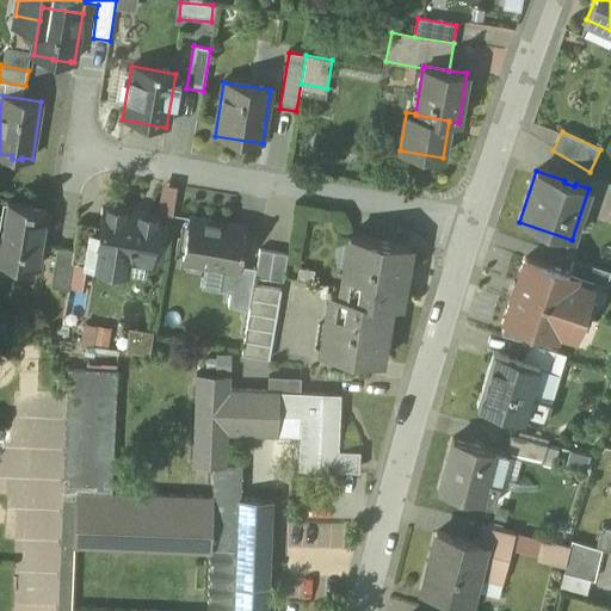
[(159,208),(173,210),(176,185),(162,184),(159,208)]
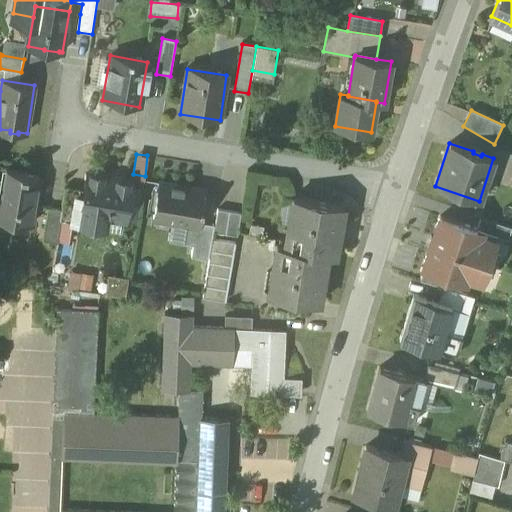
[(39,177),(27,175),(27,173),(9,170),(4,202),(0,201),(0,219),(32,225),(39,177)]
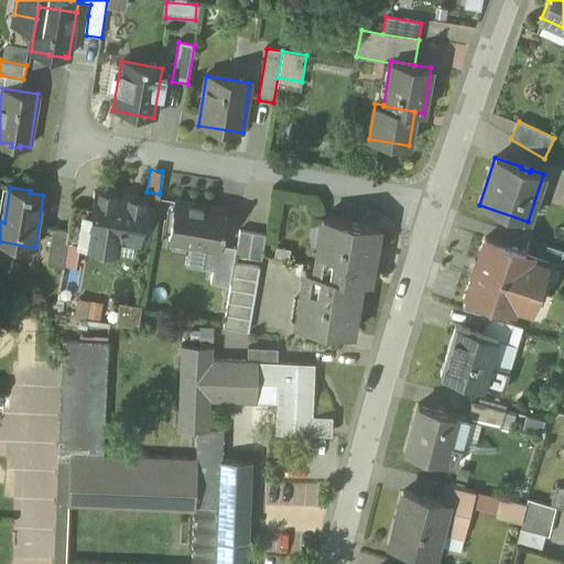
[(116,194),(97,191),(87,246),(116,250),(118,239),(139,242),(145,201),(116,196),(116,194)]
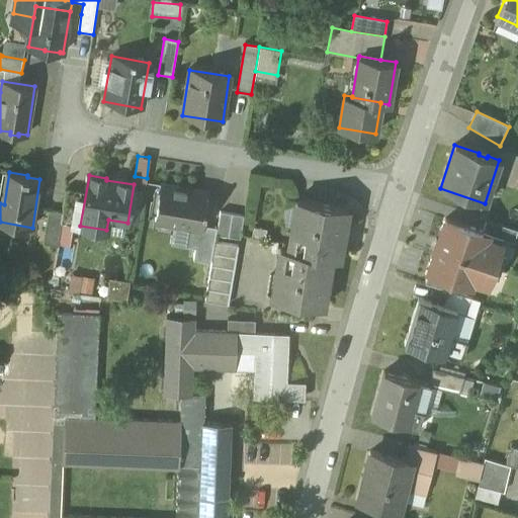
[(208,193),(161,185),(160,193),(158,193),(156,204),(158,205),(155,222),(198,229),(202,230),(202,226),(208,193)]
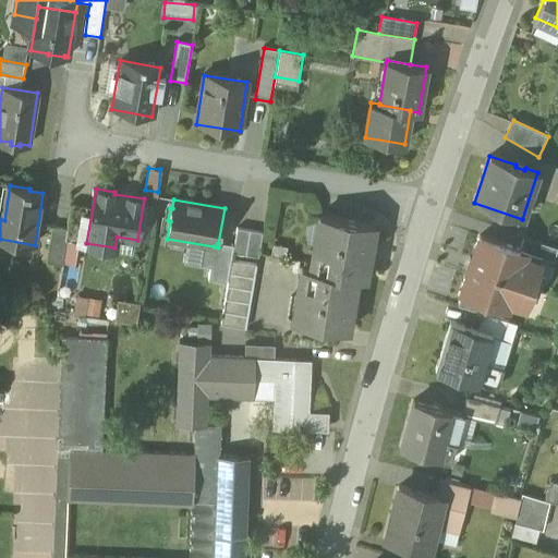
[(87,207),(72,205),(68,230),(67,241),(82,243),(87,207)]
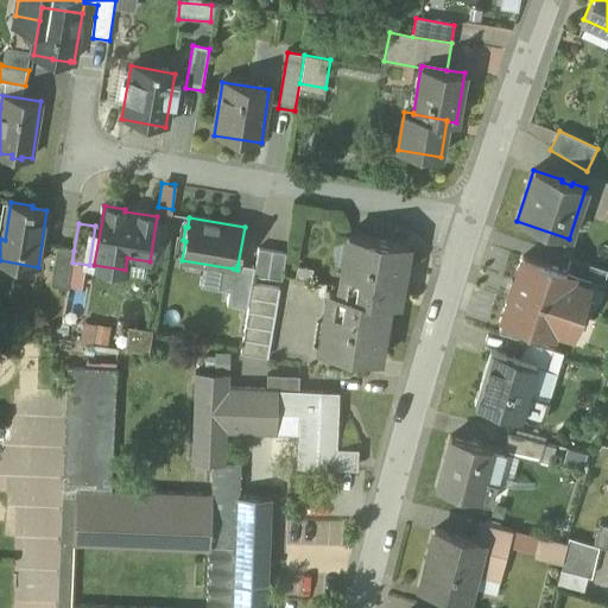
[(407,245),(354,236),(350,263),(344,261),(339,293),(388,302),(398,304),(407,245)]
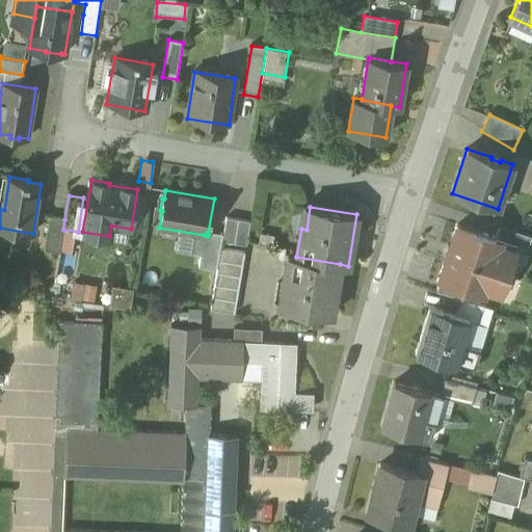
[(50,217),(45,251),(59,254),(63,230),(64,219),(50,217)]
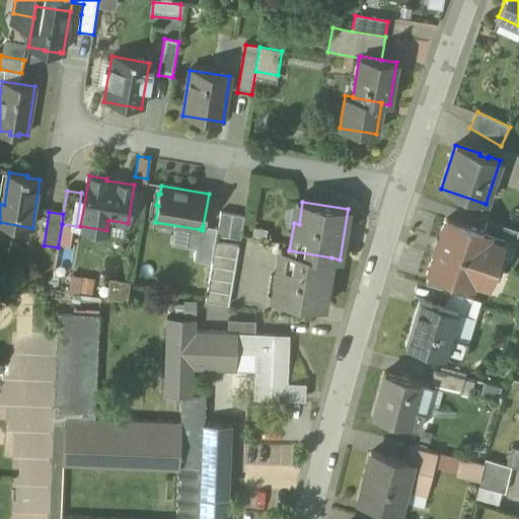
[(220,212),(217,235),(228,237),(232,214),(220,212)]
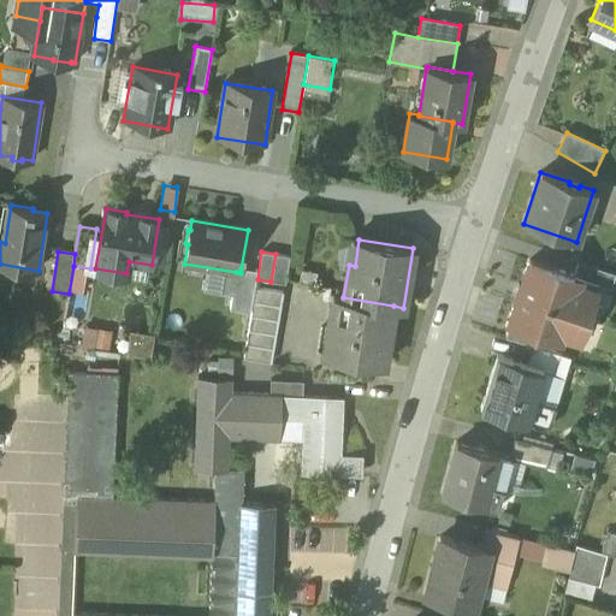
[(276,254),(271,282),(285,283),(289,256),(276,254)]
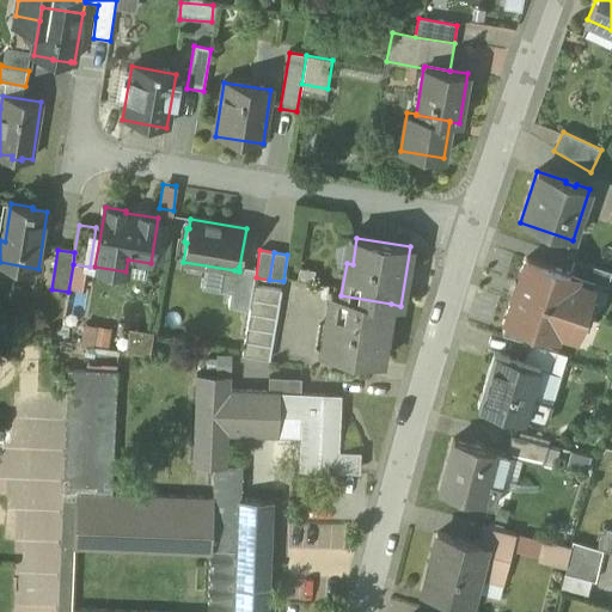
[(570,274),(526,259),(519,283),(516,282),(512,295),(514,297),(506,320),(556,337),(557,330),(576,336),(583,313),(592,316),(593,314),(585,312),(592,289),(593,283),(594,282),(570,274)]
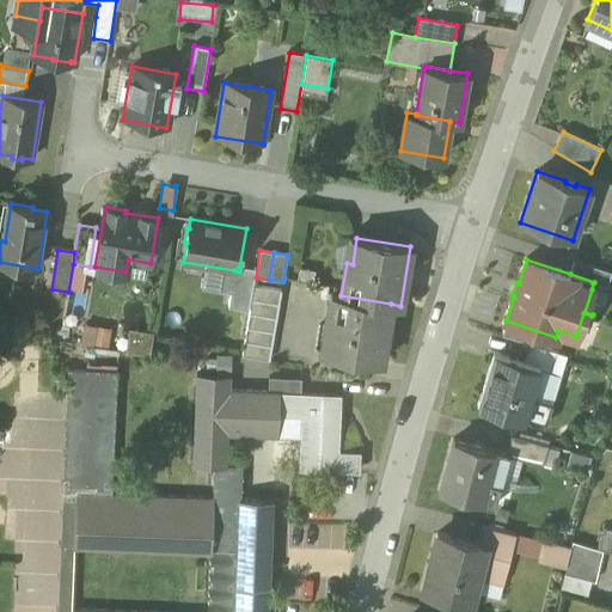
[(611,273),(574,261),(570,274),(594,282),(593,283),(607,288),(611,273)]
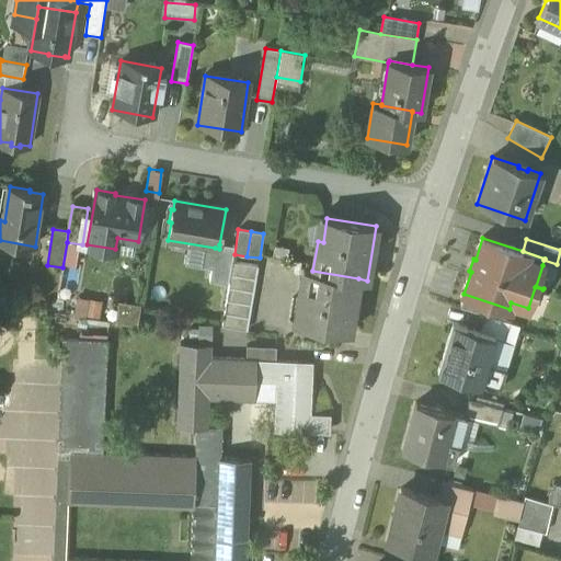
[(235,247),(219,244),(219,249),(215,248),(209,282),(228,285),(235,247)]
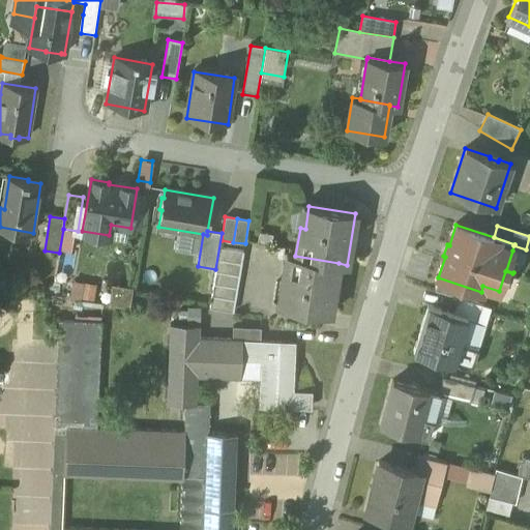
[(243,253),(221,248),(218,261),(241,264),(243,253)]
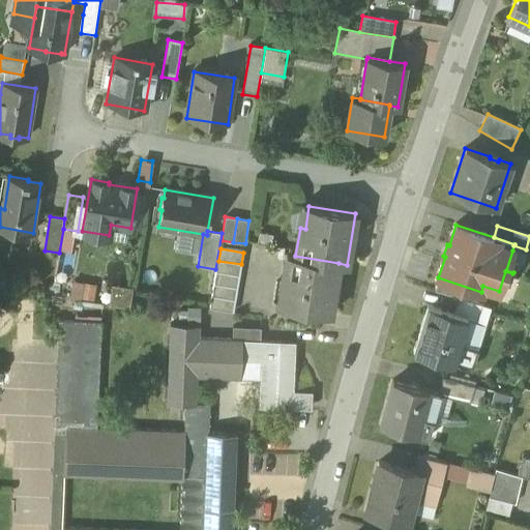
[(295,256),(288,255),(283,283),(288,284),(285,307),(329,315),(339,263),(295,256)]
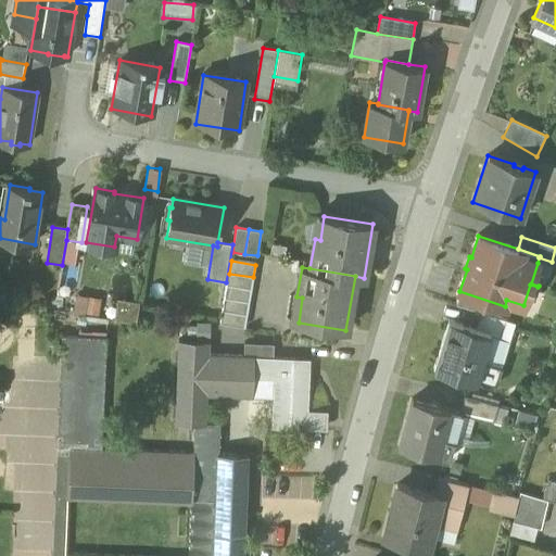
[(253,277),(229,274),(227,286),(251,290),(253,277)]
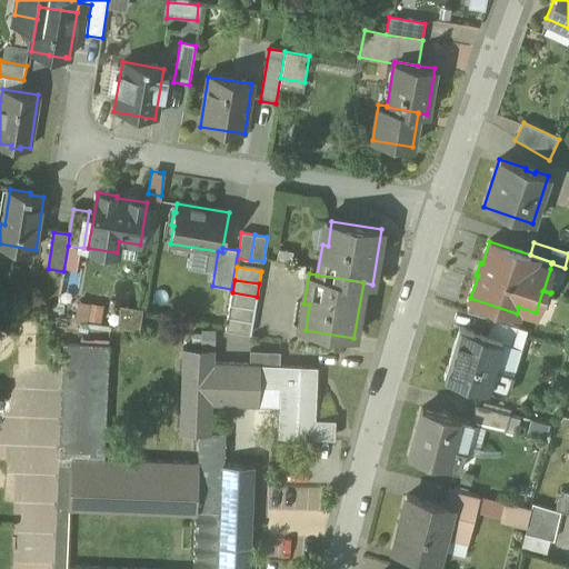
[(257,297),(232,292),(230,306),(255,309),(257,297)]
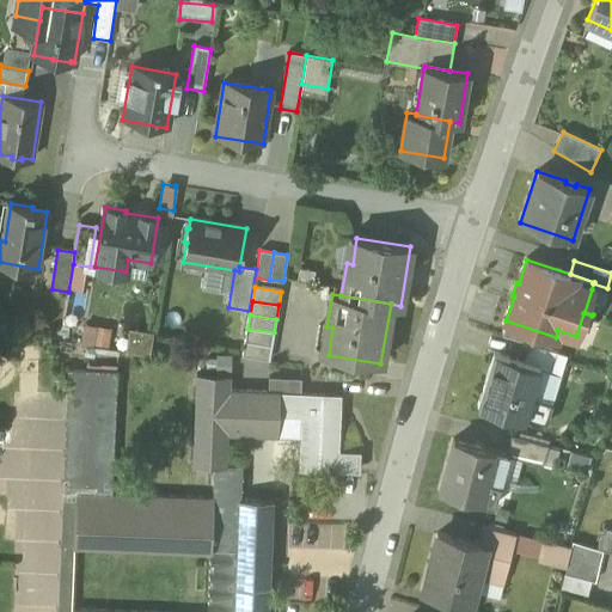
[(81,325),(81,346),(109,346),(110,326),(81,325)]
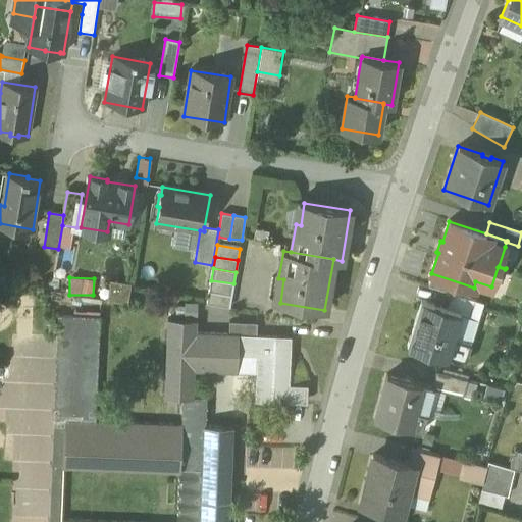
[(127,301),(129,283),(110,280),(108,298),(127,301)]
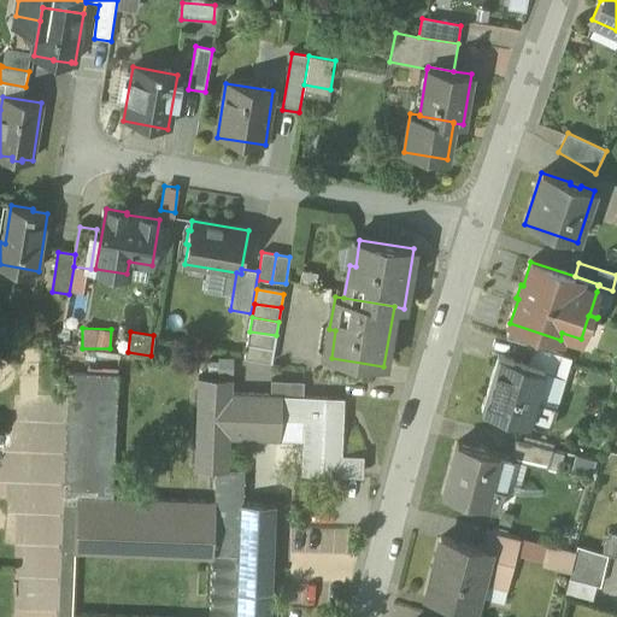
[(276,335),(250,331),(247,345),(274,350),(276,335)]
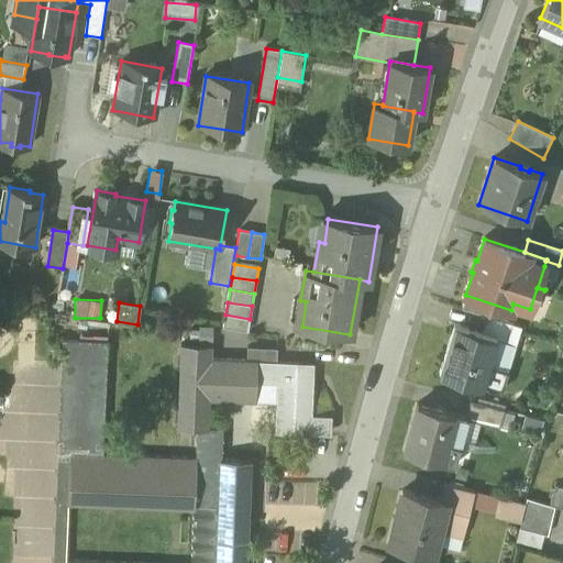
[(250,319),(225,315),(223,328),(247,331),(250,319)]
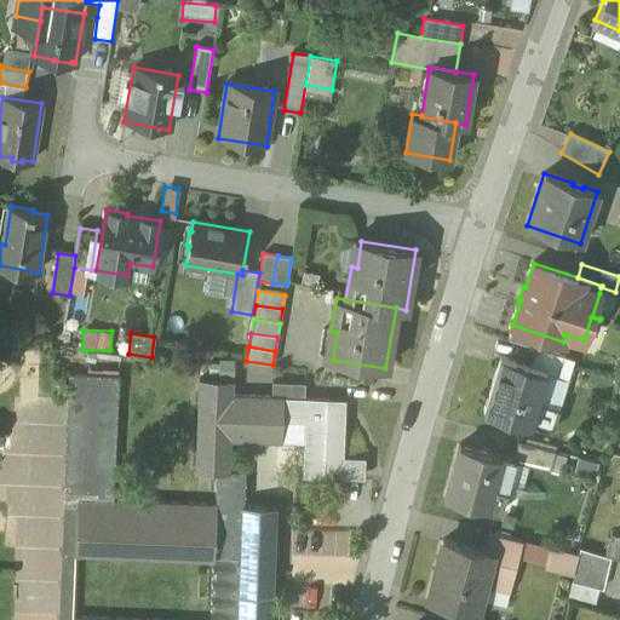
[(574,360),(537,349),(532,367),(547,372),(568,378),(574,360)]
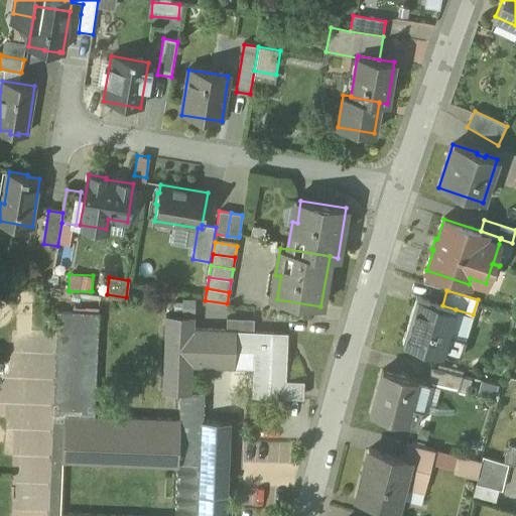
[(442,305),(416,297),(403,342),(441,354),(456,309),(442,305)]
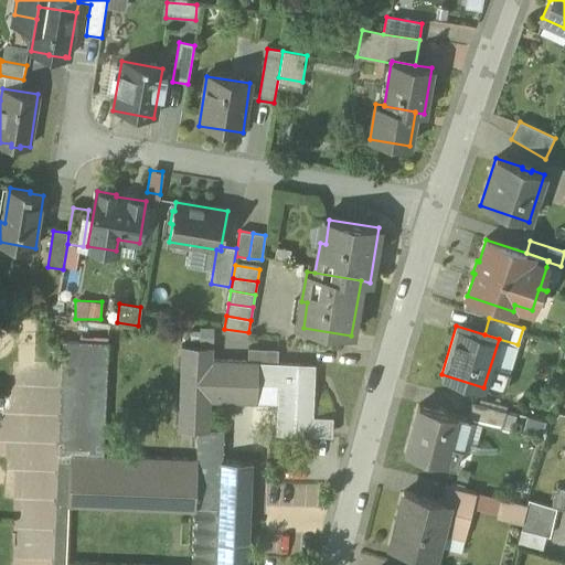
[(108,343),(63,341),(62,362),(107,364),(108,343)]
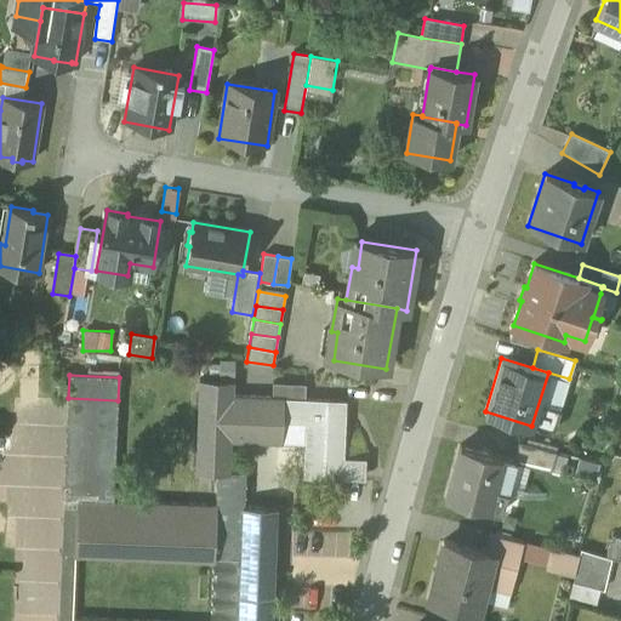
[(305,399),(286,399),(286,400),(273,399),(273,398),(233,396),(233,382),(200,381),(195,472),(217,473),(216,506),(78,500),(75,553),(78,553),(78,551),(212,557),(212,559),(214,559),(211,620),(146,620),(73,617),(73,620),(272,620),(273,602),(271,602),(272,552),(275,552),(277,508),(245,507),(246,472),(229,472),(231,442),(306,444),(305,477),(345,478),(346,461),(365,461),(365,460),(343,459),(346,402),(305,399)]
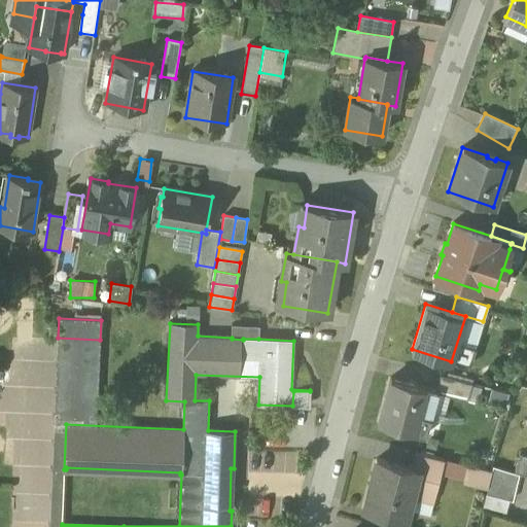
[(259,326),(232,325),(232,338),(232,339),(243,340),(243,339),(258,339),(259,326)]
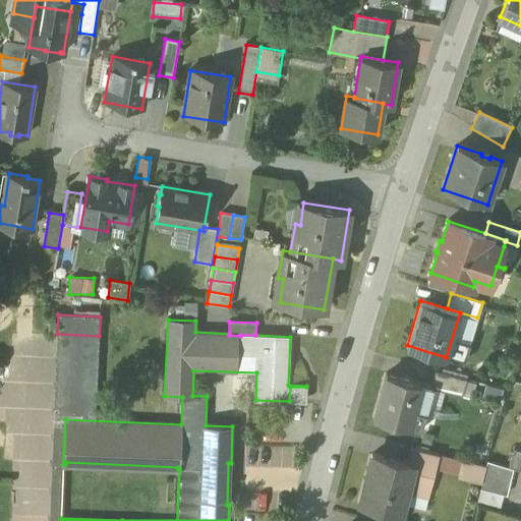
[(466,380),(437,371),(431,387),(431,388),(432,389),(462,397),(466,380)]
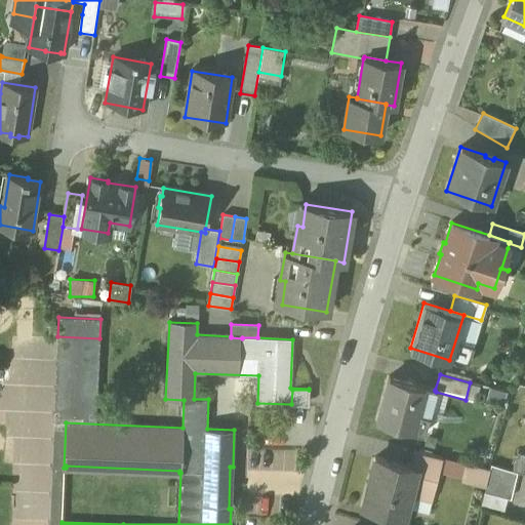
[(435,390),(390,377),(378,421),(425,434),(436,392),(435,391),(435,390)]
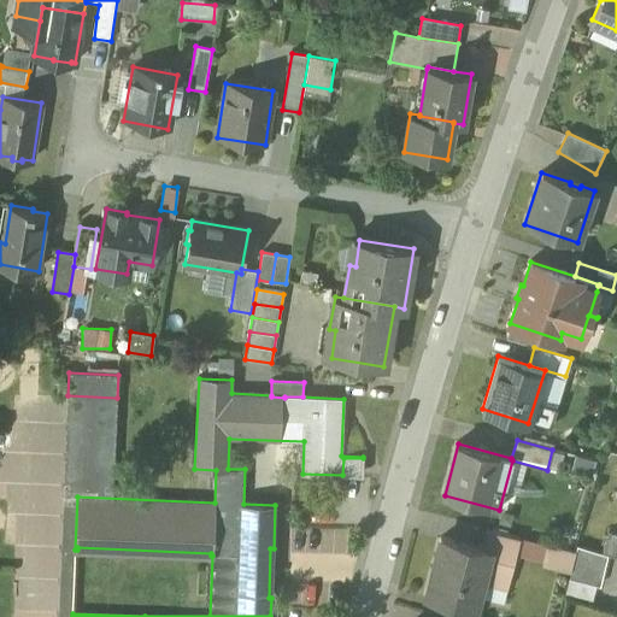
[(521,539),(487,530),(482,548),(489,551),(482,579),(509,586),(521,539)]
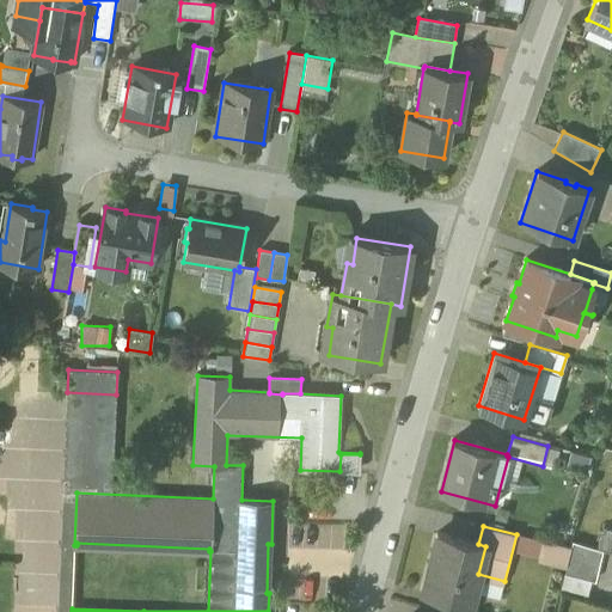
[(611,531),(604,528),(597,550),(603,551),(611,554),(611,531)]
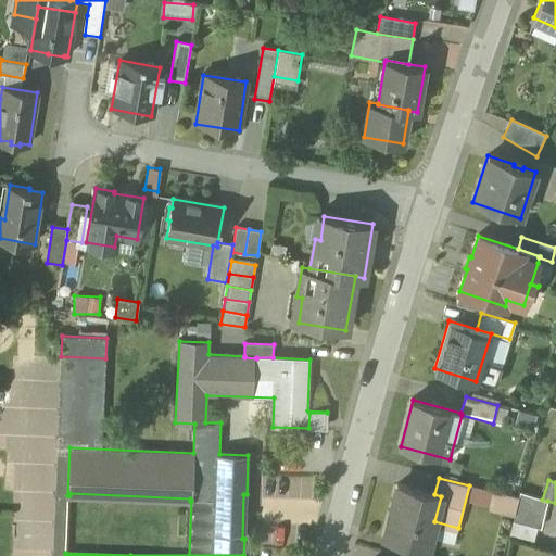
[(434,494),(397,485),(384,538),(427,548),(434,521),(441,496),(434,494)]
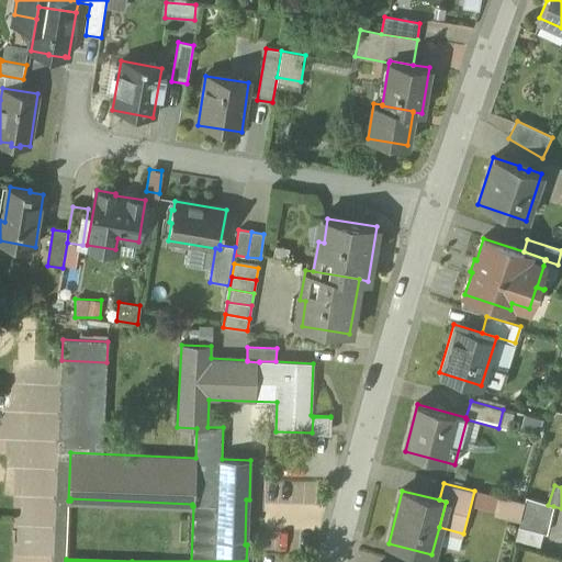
[(548,505),(526,498),(518,528),(547,535),(553,506),(548,505)]
